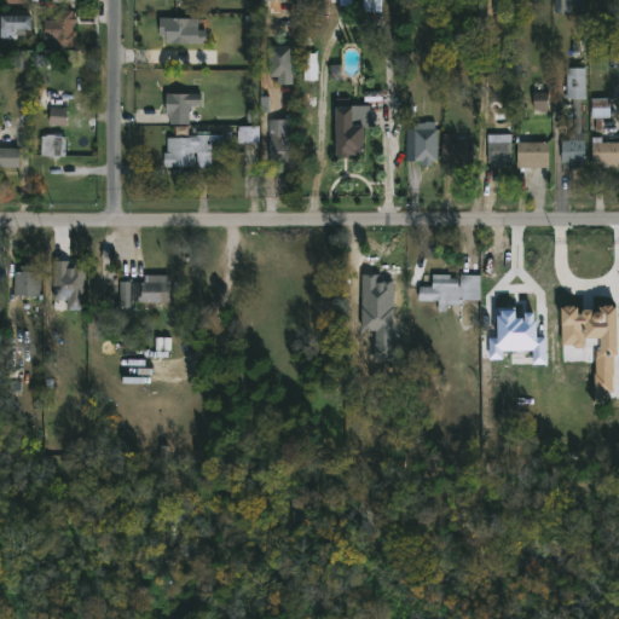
[(73,9),(74,10),(74,17),(77,17),(77,22),(74,22),(74,30),(77,30),(77,46),(56,46),(56,10),(73,9)]
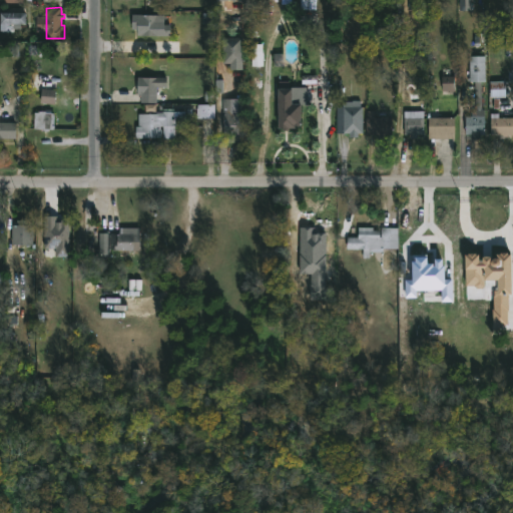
[(13,29),(2,29),(2,11),(29,11),(29,23),(13,23),(13,29)]
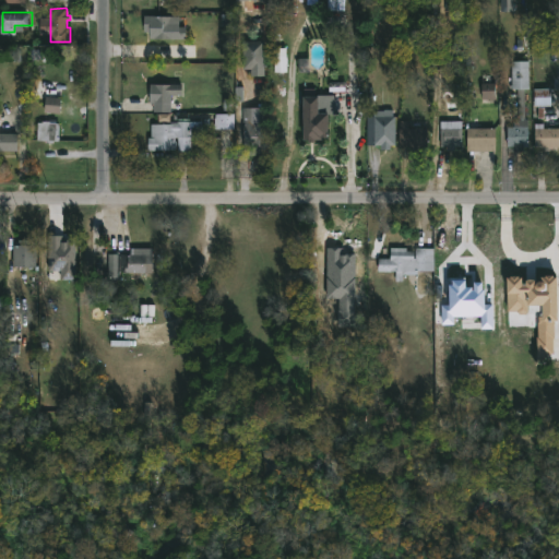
[(180,38),(150,38),(150,20),(179,19),(180,38)]
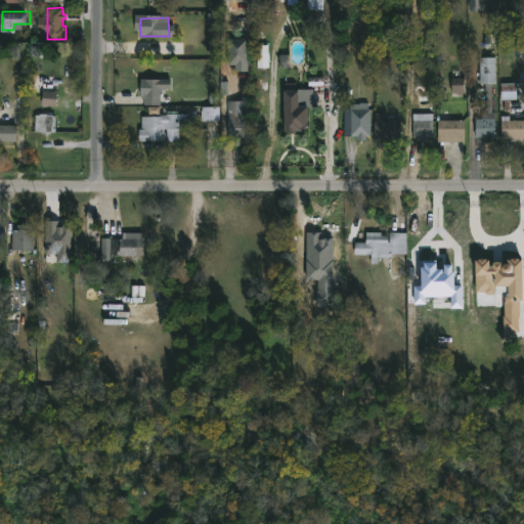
[(249,38),(249,71),(236,71),(236,64),(229,64),(228,38),(249,38)]
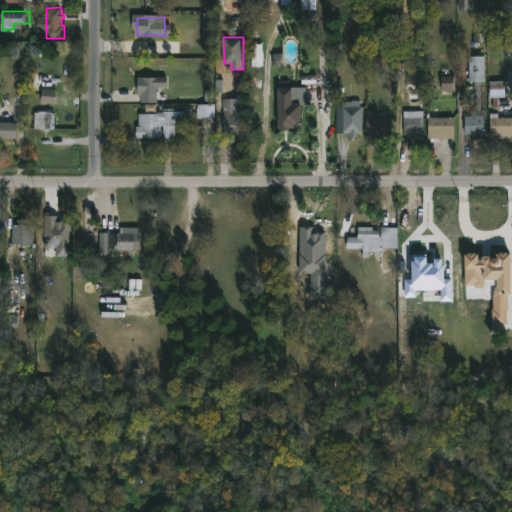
[(251,45),(251,67),(262,66),(262,44),(251,45)]
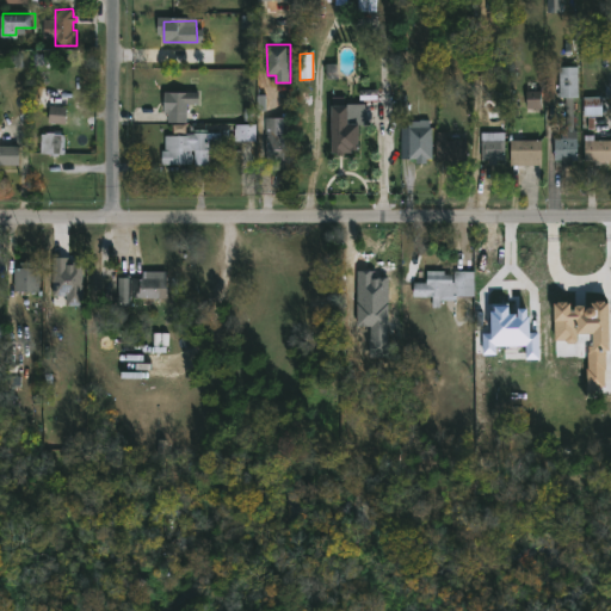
[(574,97),(575,130),(579,130),(579,160),(574,160),(574,166),(565,166),(565,160),(555,160),(555,137),(563,137),(563,130),(567,130),(566,97),(560,97),(560,66),(579,66),(579,97),(574,97)]
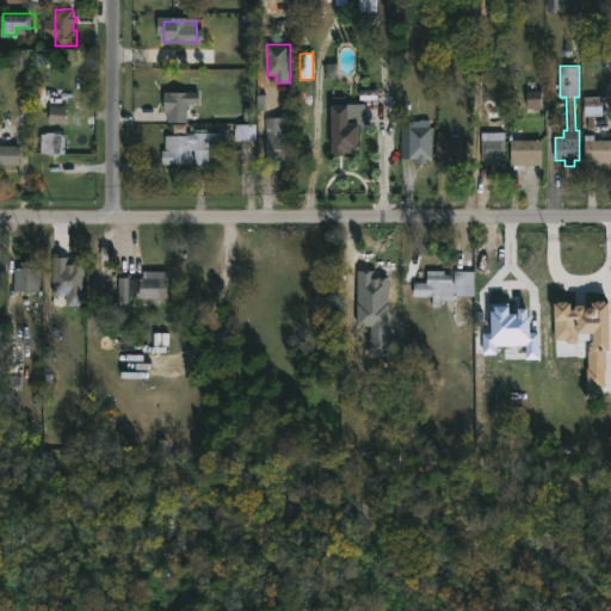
[(526,91),(526,109),(542,109),(541,91),(526,91)]
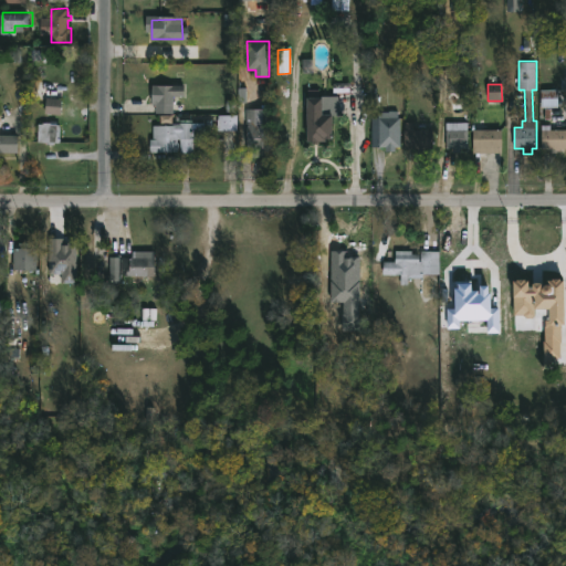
[(175,105),(174,114),(157,114),(157,105),(153,105),(154,85),(186,85),(186,96),(175,95),(175,105)]
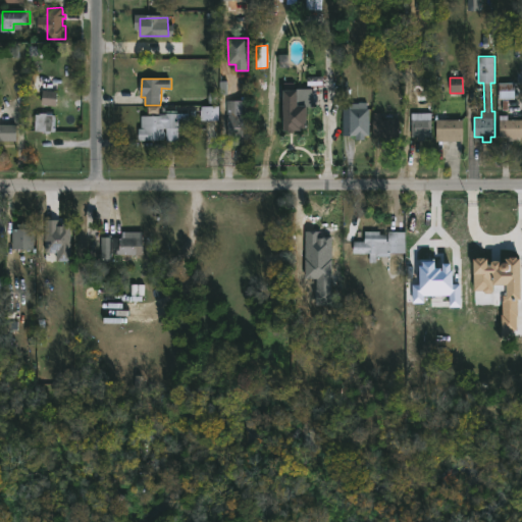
[(296,83),(296,89),(313,88),(313,107),(309,107),(309,127),(303,127),(303,129),(296,129),(296,132),(291,132),(291,129),(284,129),(284,83),(296,83)]
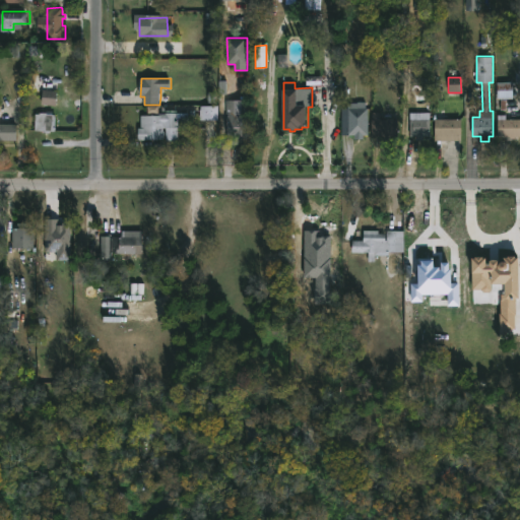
[(512,82),(497,82),(497,100),(512,99),(512,82)]
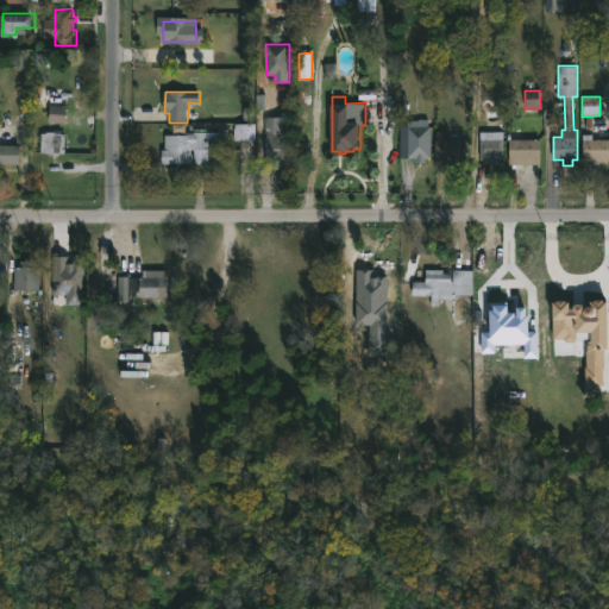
[(66,107),(49,106),(48,123),(66,124),(66,107)]
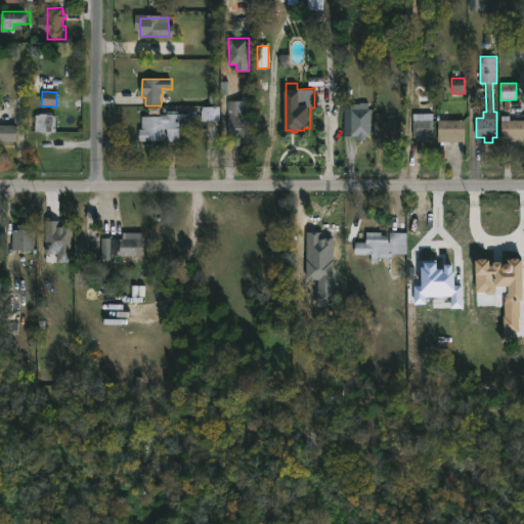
[(250,100),(249,145),(230,146),(230,114),(228,114),(228,100),(250,100)]
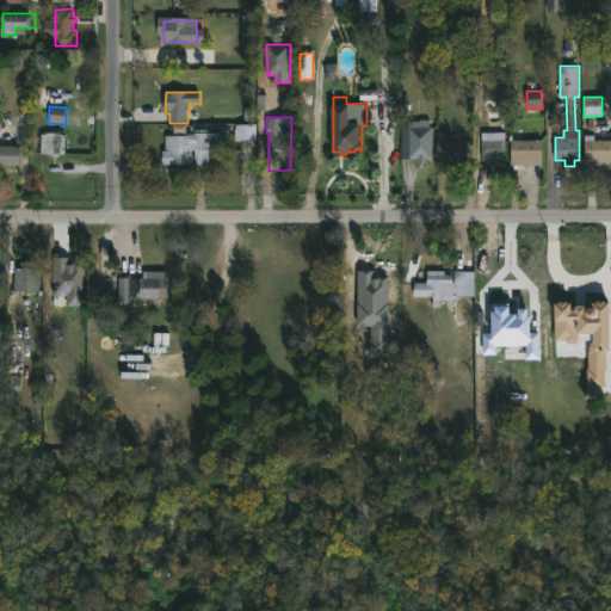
[(431,119),(431,127),(434,127),(433,159),(429,159),(429,162),(419,162),(419,159),(402,159),(402,127),(411,127),(411,121),(431,119)]
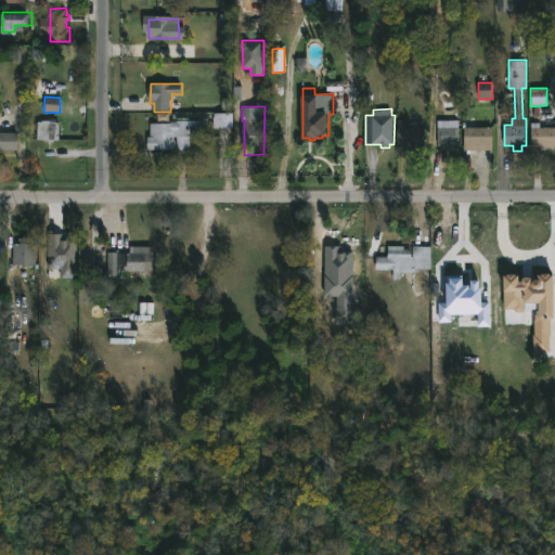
[(232,128),(232,114),(214,114),(214,118),(206,118),(205,128),(232,128)]
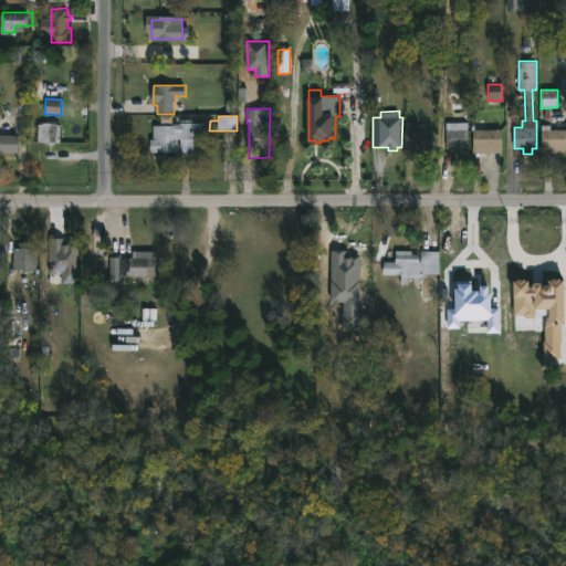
[(194,121),(194,123),(206,123),(206,139),(195,139),(195,153),(180,153),(181,139),(179,139),(178,152),(152,153),(152,139),(154,139),(154,126),(168,126),(168,124),(180,124),(180,121),(194,121)]
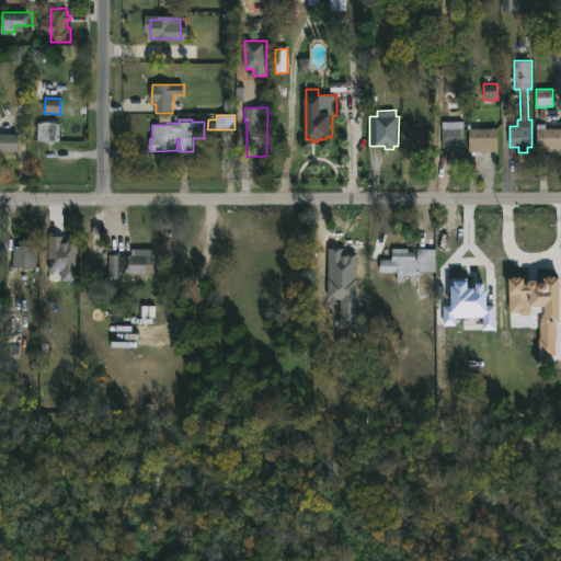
[(410,122),(410,128),(430,128),(430,146),(422,147),(422,151),(413,151),(413,147),(401,147),(401,121),(410,121),(410,122)]
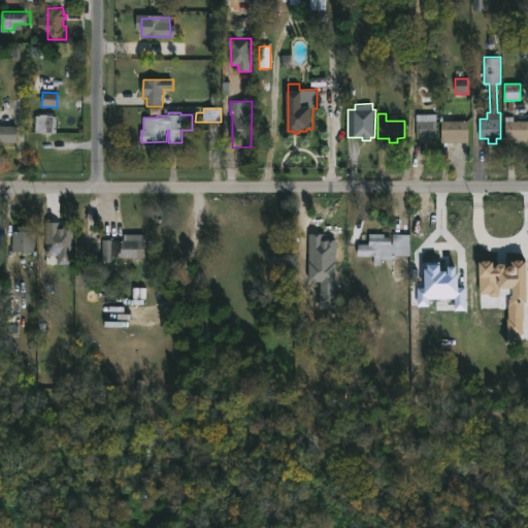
[(430,138),(430,141),(423,142),(423,138),(417,138),(417,113),(436,113),(437,138),(430,138)]
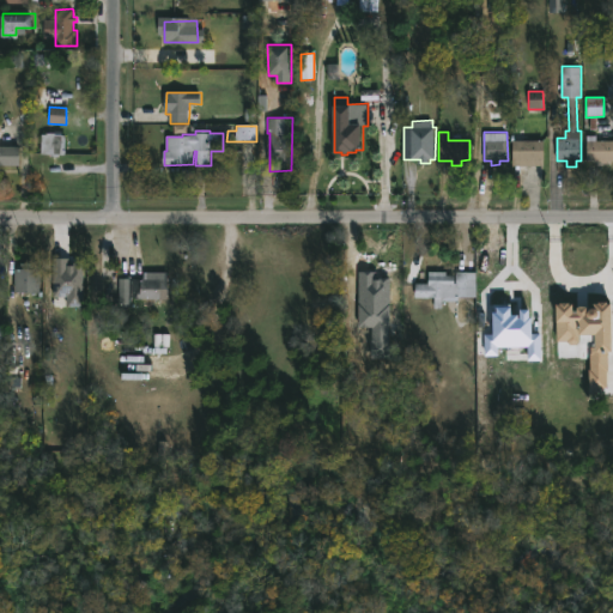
[(55,133),(55,134),(66,135),(66,155),(60,155),(60,157),(41,155),(42,134),(55,133)]
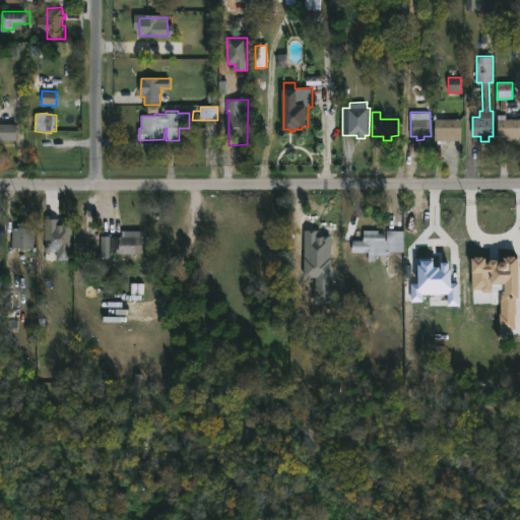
[(507,115),(507,119),(519,119),(519,136),(516,136),(516,138),(511,138),(511,137),(499,137),(499,115),(507,115)]
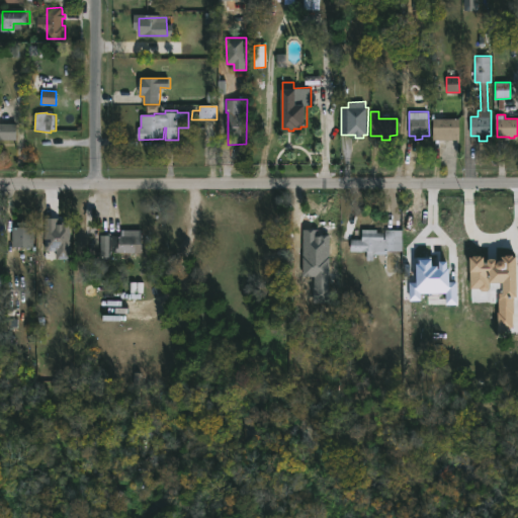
[(436,140),(433,140),(433,118),(460,118),(459,140),(436,140)]
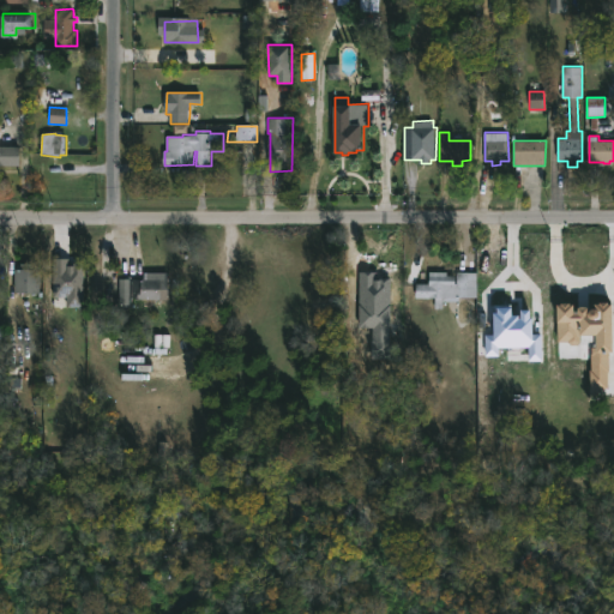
[(0,144),(20,146),(20,166),(0,166),(0,144)]
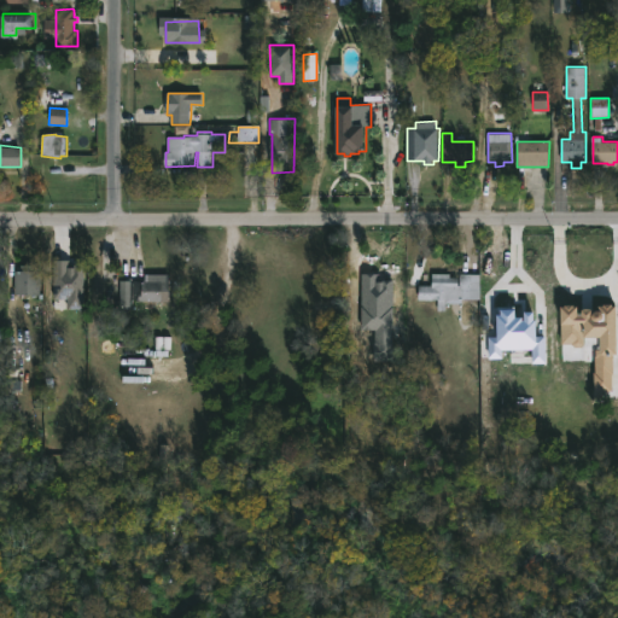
[(54,299),(68,299),(68,310),(85,309),(83,266),(69,266),(69,260),(53,260),(54,299)]
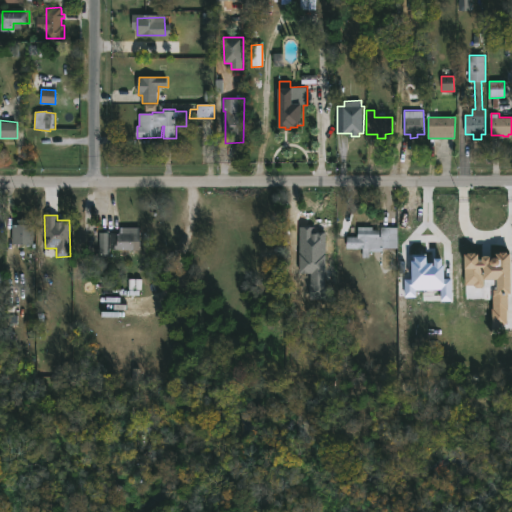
[(23,221),(23,224),(35,224),(35,240),(13,239),(13,221),(23,221)]
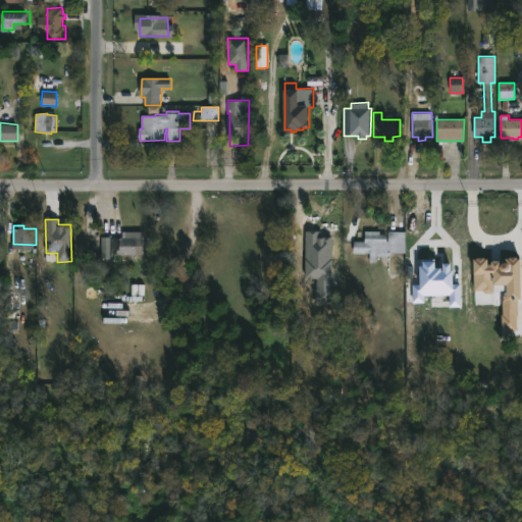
[(381,231),(381,235),(388,235),(387,241),(389,241),(389,231),(407,231),(407,253),(392,253),(392,256),(377,256),(377,262),(371,262),(371,253),(354,253),(355,241),(366,241),(366,230),(381,231)]
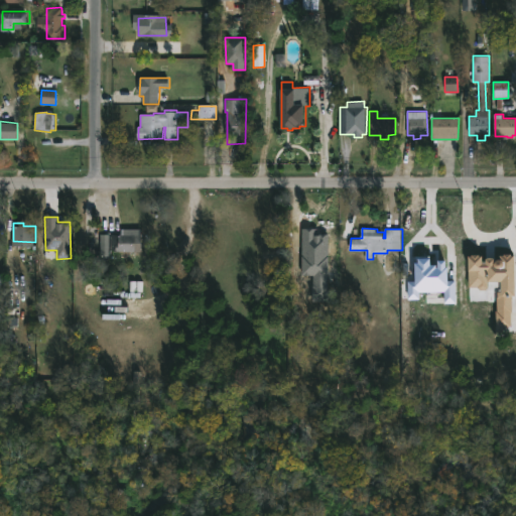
[(303,240),(315,241),(315,231),(303,230),(303,240)]
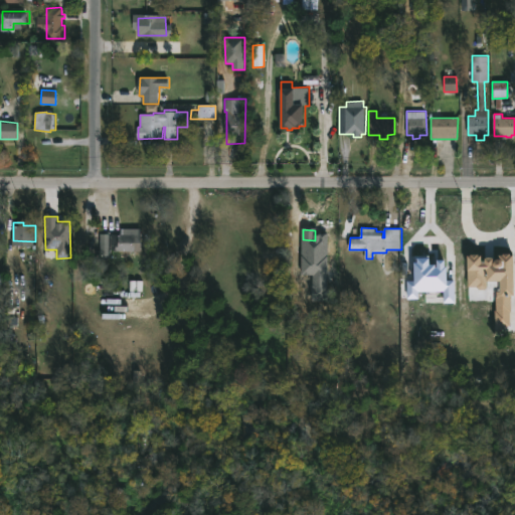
[(135,232),(135,233),(142,233),(141,251),(129,251),(129,256),(94,256),(94,233),(132,234),(132,232),(135,232)]
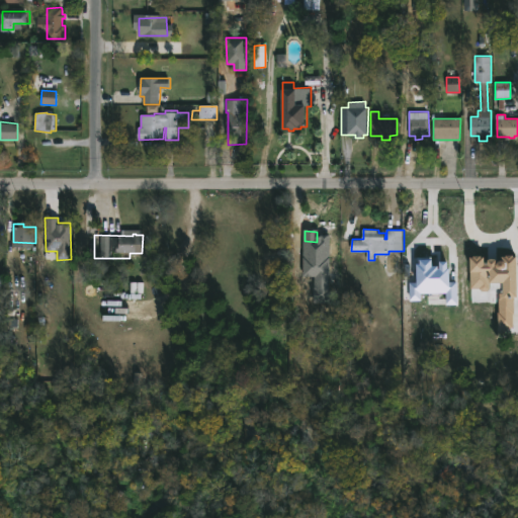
[(499,333),(517,333),(517,296),(516,297),(516,258),(484,258),(484,256),(469,256),(469,290),(489,290),(489,283),(499,283),(499,333)]
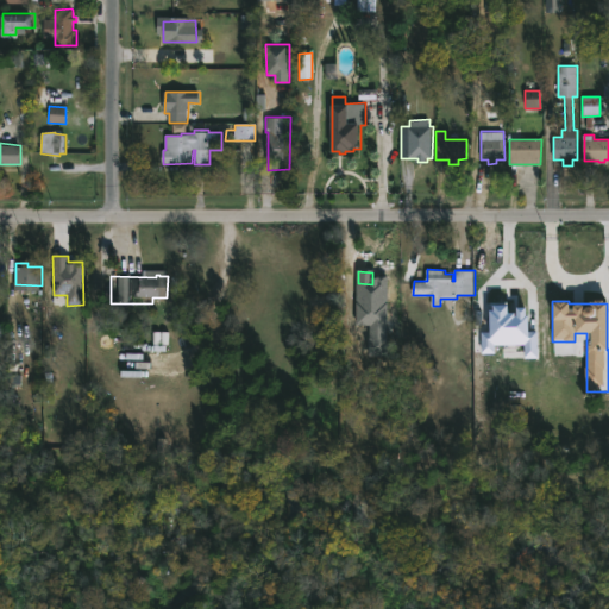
[(525,345),(525,358),(538,358),(538,332),(527,332),(527,307),(516,307),(516,314),(508,314),(508,305),(490,305),(490,332),(482,332),(482,353),(495,353),(495,345),(525,345)]
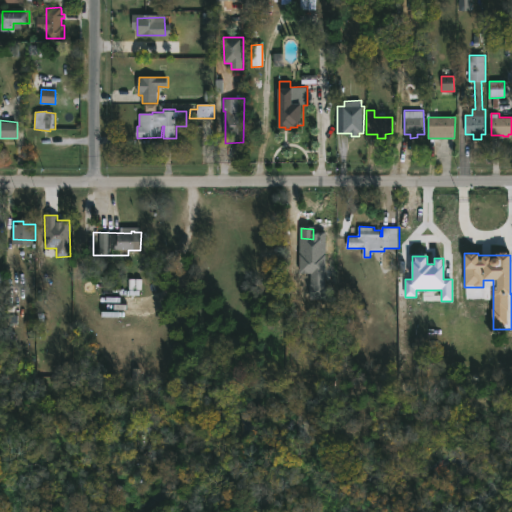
[(301,273),(319,272),(319,260),(300,261),(301,273)]
